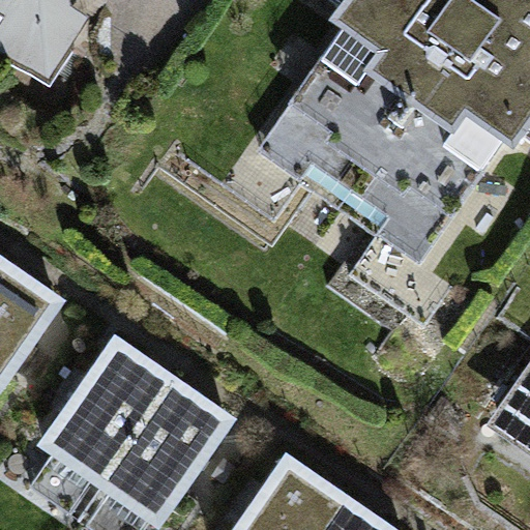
[(0,0),(0,57),(52,90),(94,20),(75,9),(71,0),(0,0)]
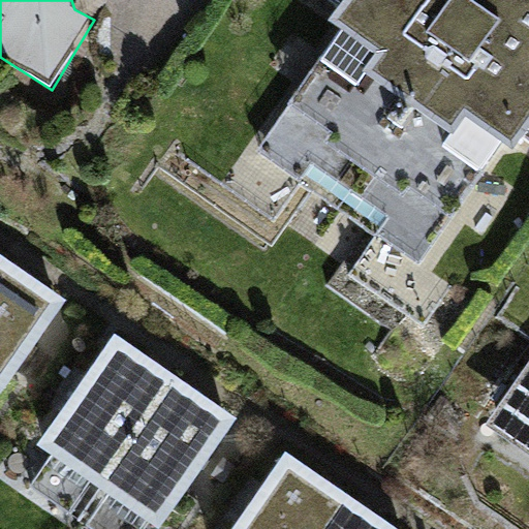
[(528,128),(528,0),(343,0),(325,25),(334,31),(249,146),(300,182),(311,164),(391,218),(376,236),(416,262),(500,150),(510,155),(528,128)]
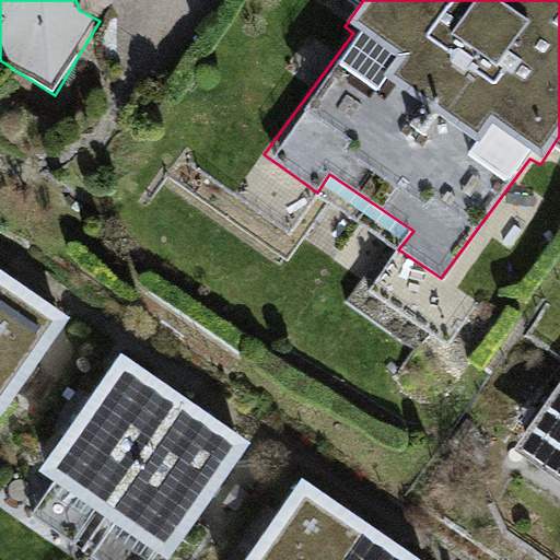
[(0,421),(71,318),(7,275),(0,284),(0,421)]
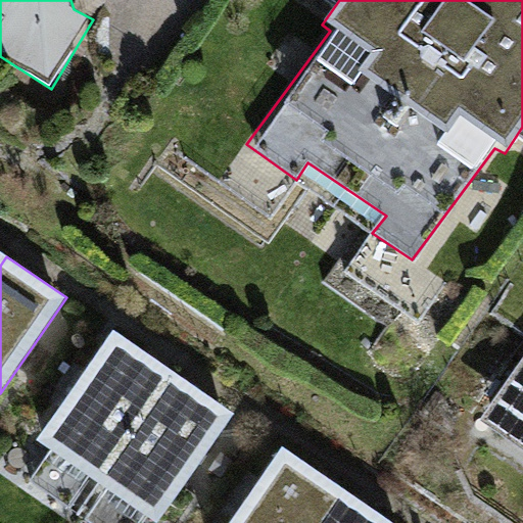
[(97,486),(178,373),(114,329),(39,444),(97,486)]
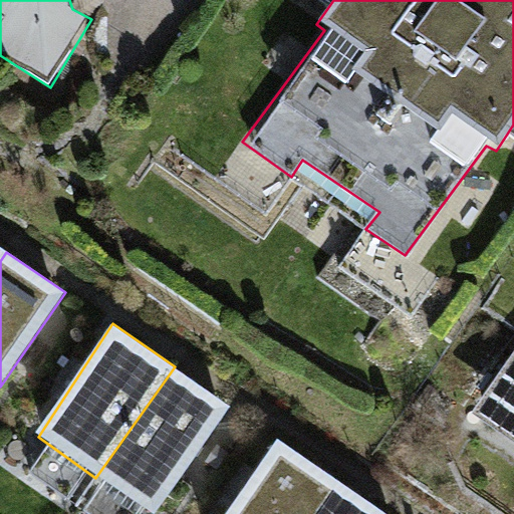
[(513,357),(471,421),(513,447),(513,357)]
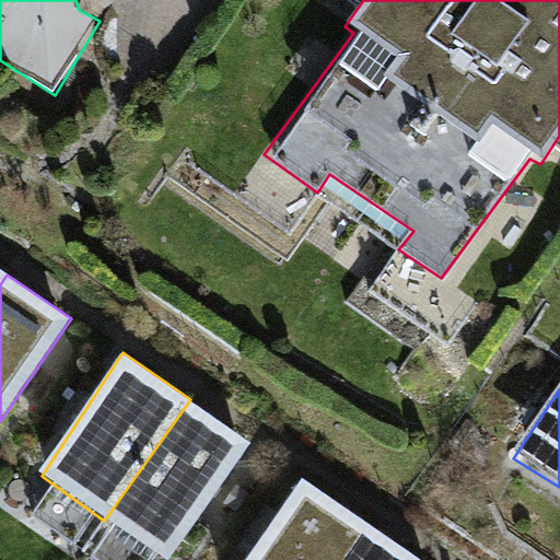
[(190,399),(104,521),(163,559),(174,559),(256,446),(190,399)]
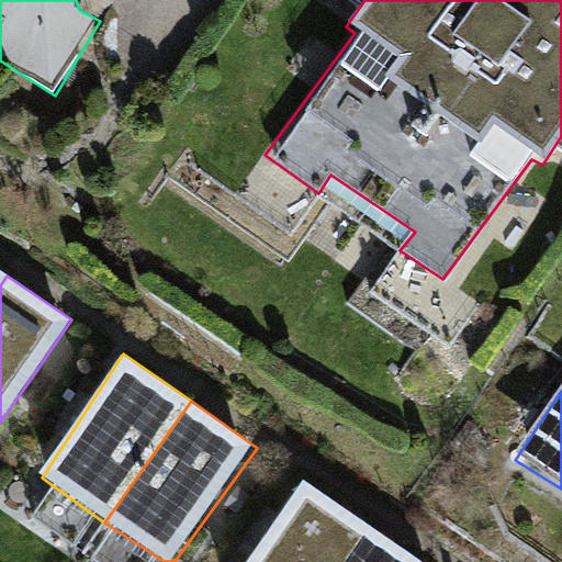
[(344,561),(371,524),(304,481),(247,561),(344,561)]
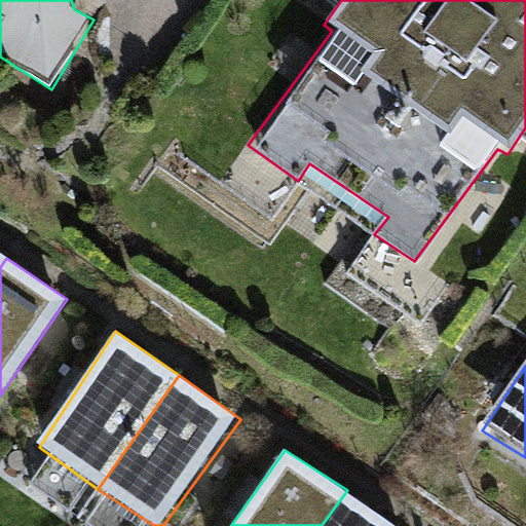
[(398,525),(347,490),(322,525),(398,525)]
